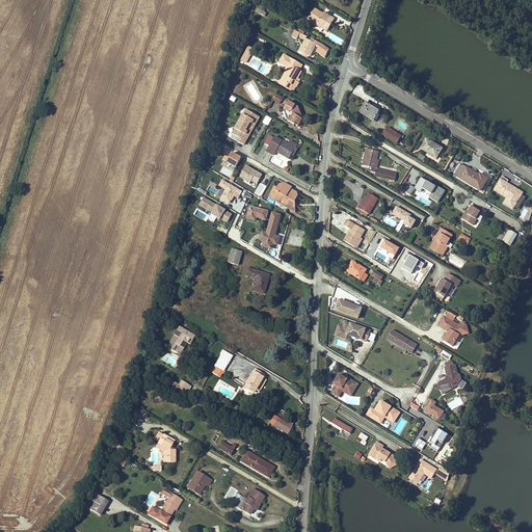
[(327,24),(331,27),(337,19),(329,15),(327,17),(316,9),(311,19),(318,23),(325,27),(327,24)]
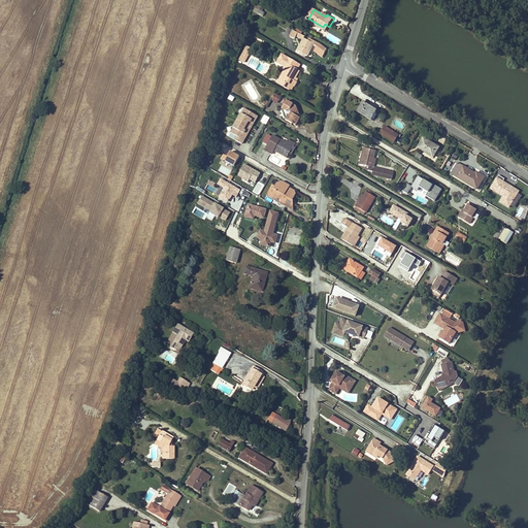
[(326,32),(329,27),(325,24),(323,27),(316,23),(315,25),(326,32)]
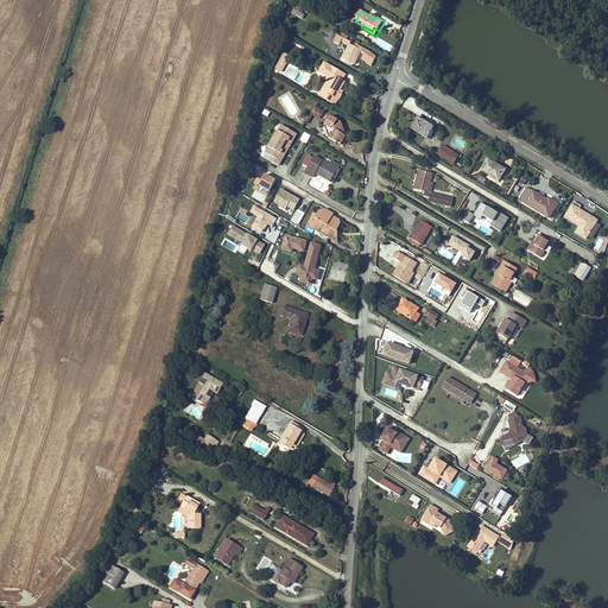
[(333,44),(339,46),(341,43),(348,48),(342,61),(353,67),(360,54),(365,56),(361,61),(371,67),(377,57),(356,45),(355,48),(350,45),(352,44),(342,38),(337,36),(333,44)]
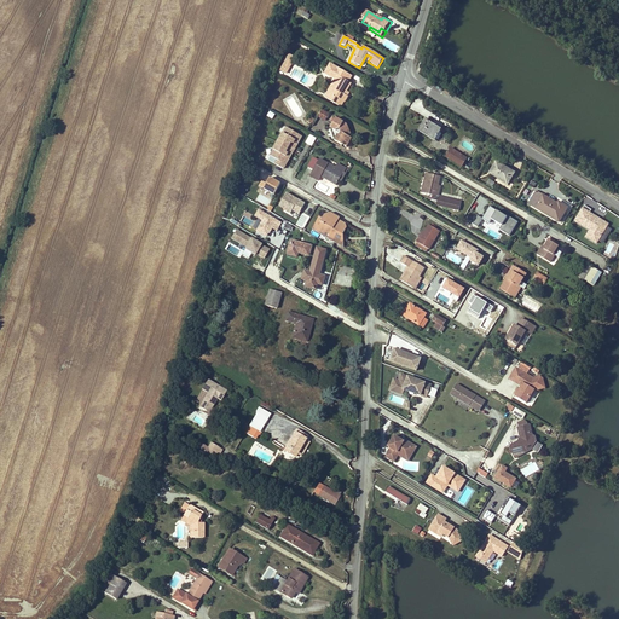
[(287,62),(282,69),(288,74),(293,65),(287,62)]
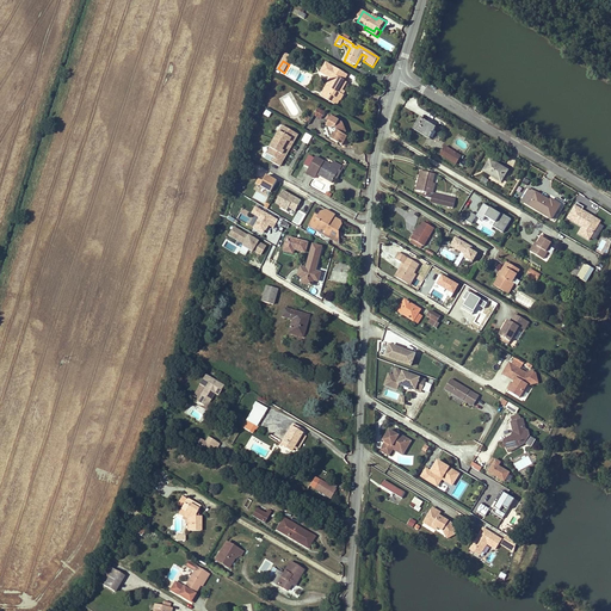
[(340,93),(341,90),(346,82),(343,81),(346,75),(332,67),(326,75),(331,79),(326,86),(328,87),(325,94),(329,97),(328,100),(334,104),(337,99),(340,100),(343,96),(340,93)]
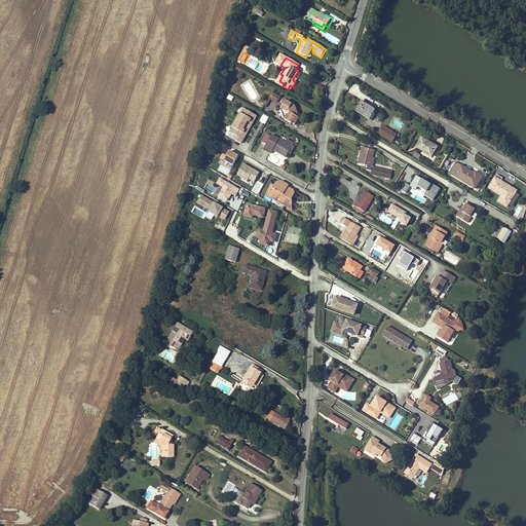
[(280,98),(274,94),(271,100),(277,103),(280,98)]
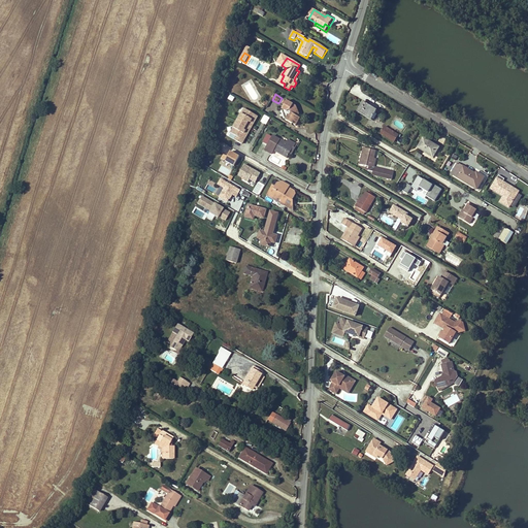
[(300,114),(296,105),(293,104),(292,105),(286,102),(282,108),(285,121),(295,127),(300,118),(298,117),(300,114)]
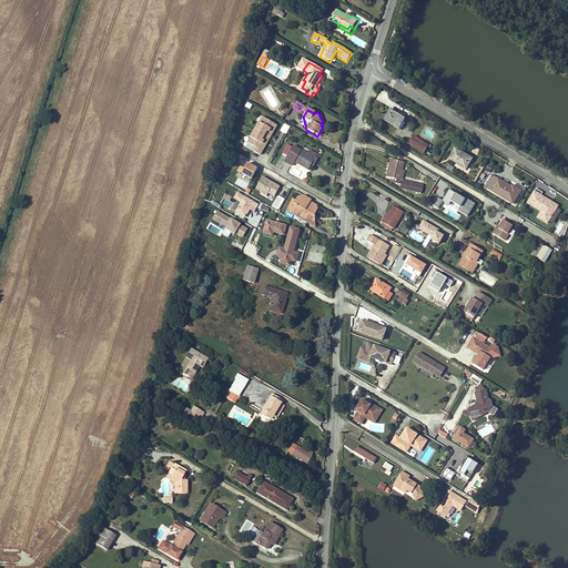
[(405,118),(391,110),(384,120),(398,129),(405,118)]
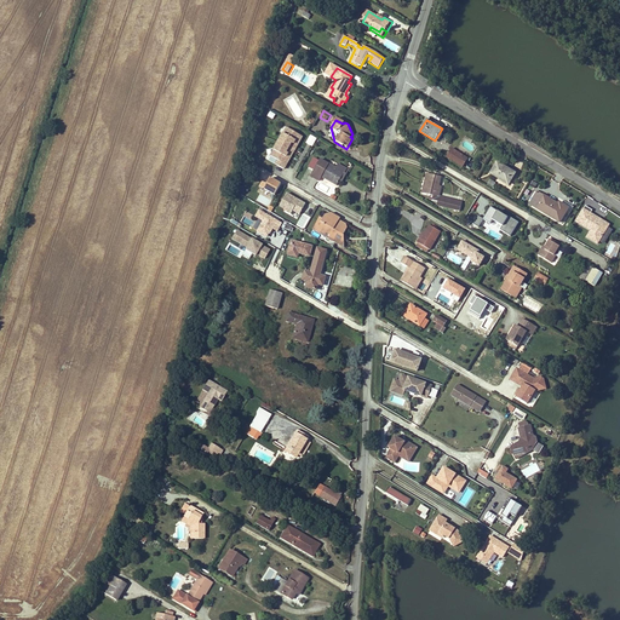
[(287,170),(303,133),(282,125),(280,132),(282,132),(275,149),(273,149),(268,160),(287,170)]
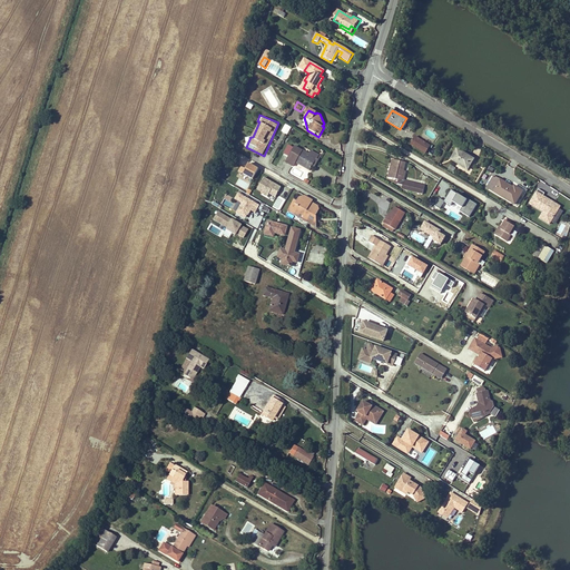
[(286,124),(282,131),(287,135),(292,127),(286,124)]
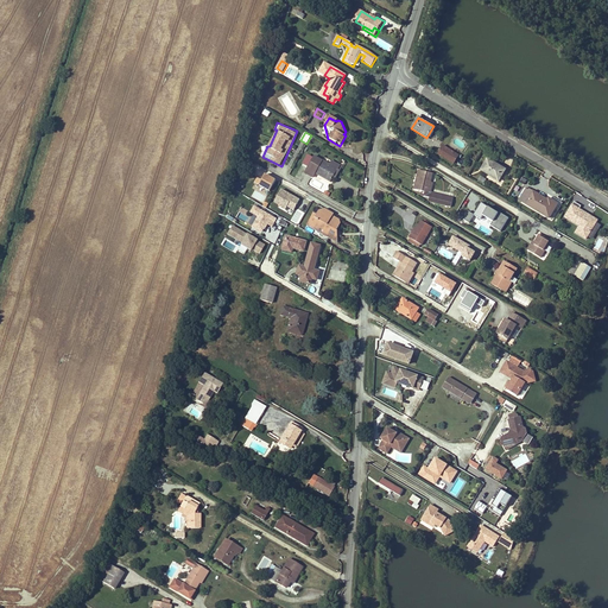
[(458,154),(443,146),(438,156),(454,163),(458,154)]
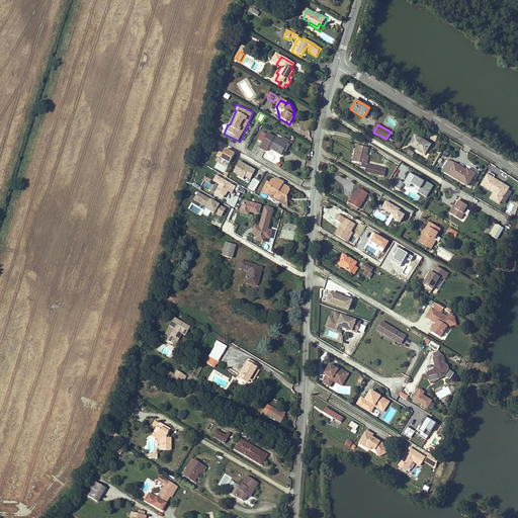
[(287,144),(268,133),(260,147),(265,151),(267,147),(281,155),(287,144)]
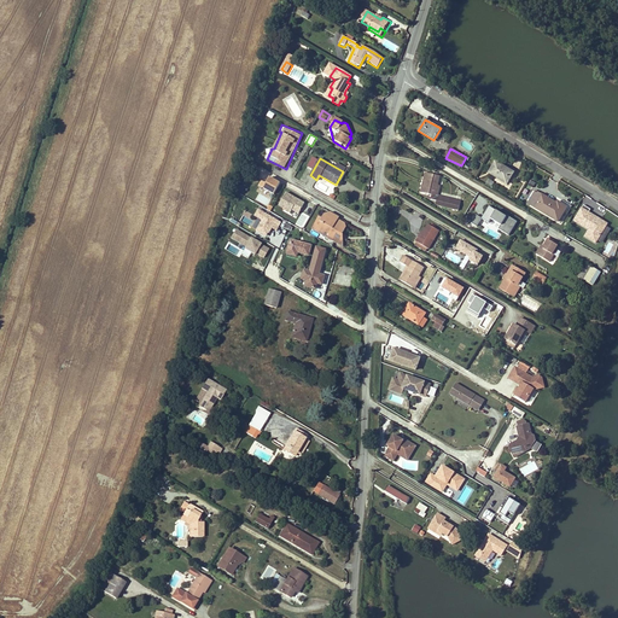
[(514,173),(496,162),(490,173),(508,184),(514,173)]
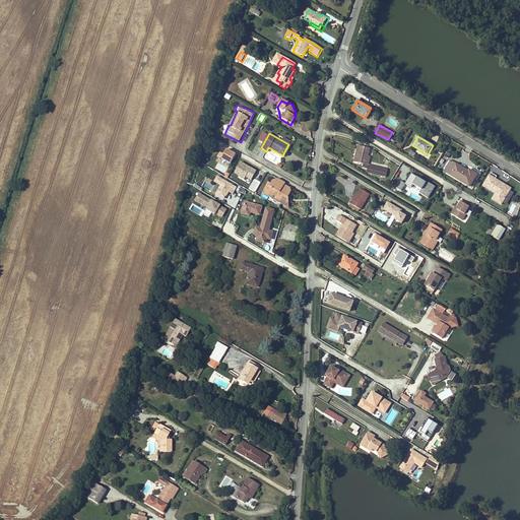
[(366,165),(368,155),(370,148),(360,146),(356,163),(366,165)]
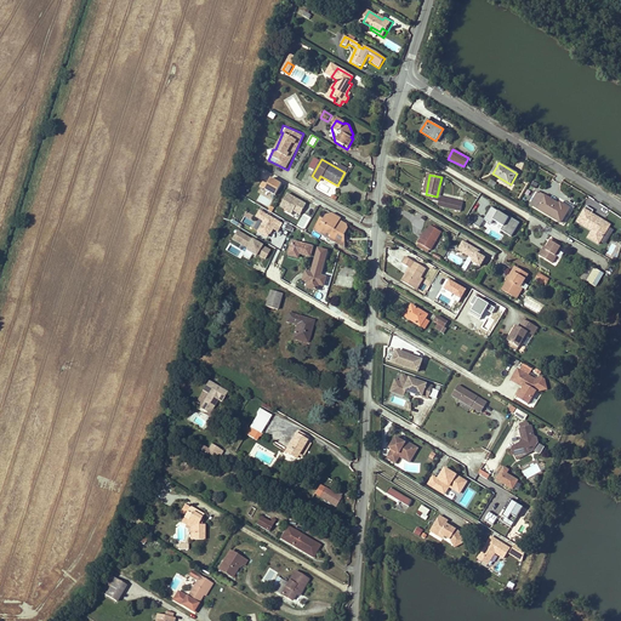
[(263,180),(260,186),(267,189),(277,194),(284,182),(272,176),(268,183),(263,180)]
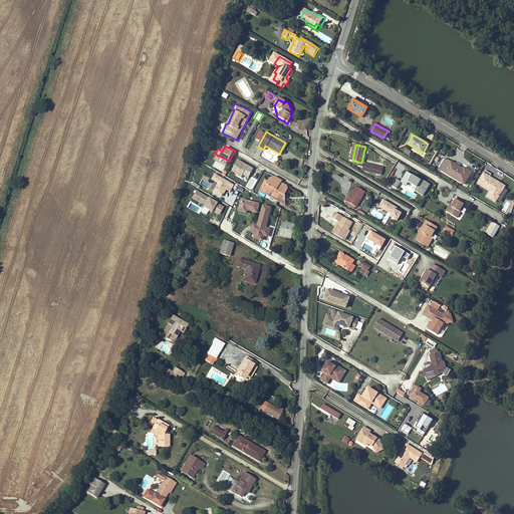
[(239,159),(231,172),(247,181),(254,168),(239,159)]
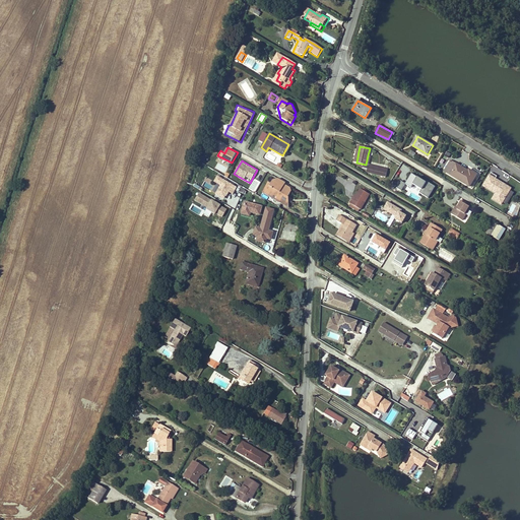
[(451,161),(445,172),(469,187),(476,175),(469,170),(468,172),(451,161)]
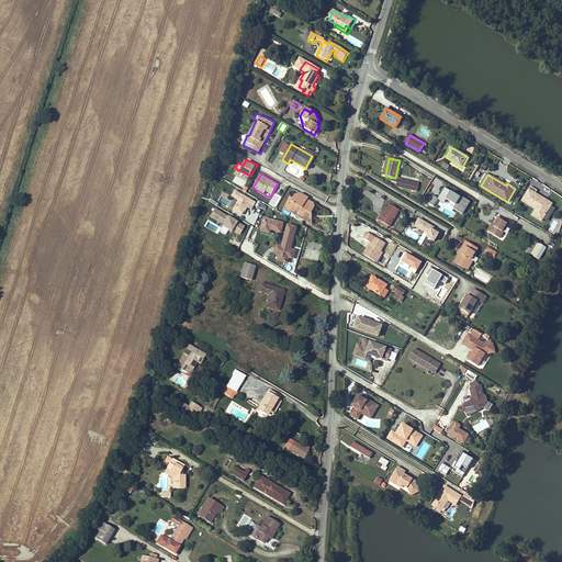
[(404,180),(403,189),(417,191),(419,183),(404,180)]
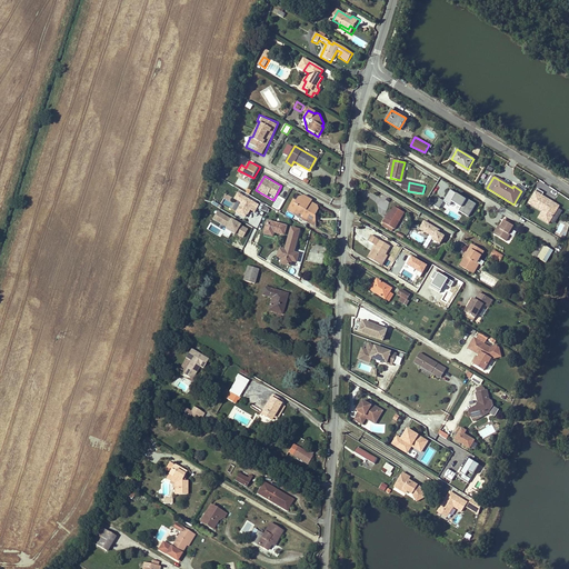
[(441,203),(468,218),(476,203),(450,189),(441,203)]
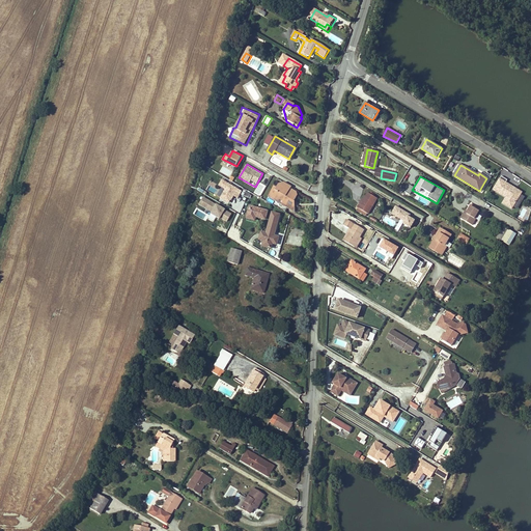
[(507,179),(501,176),(496,185),(498,186),(495,190),(506,197),(503,203),(511,208),(513,206),(521,194),(522,193),(515,189),(514,191),(511,189),(512,187),(506,183),(507,179)]
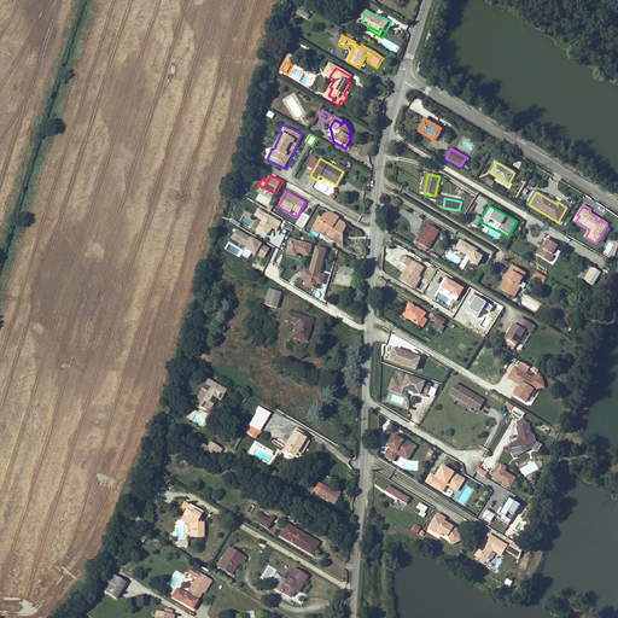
[(272,228),(278,231),(283,220),(258,208),(255,216),(262,220),(256,231),(268,237),(272,228)]
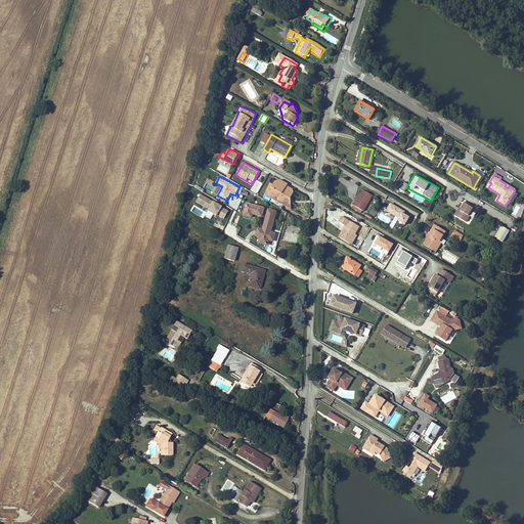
[(272,189),(268,197),(291,210),(291,203),(288,203),(287,202),(289,200),(290,200),(294,193),(293,189),(287,186),(288,185),(281,181),(279,184),(275,182),(272,186),(271,188),(272,189)]
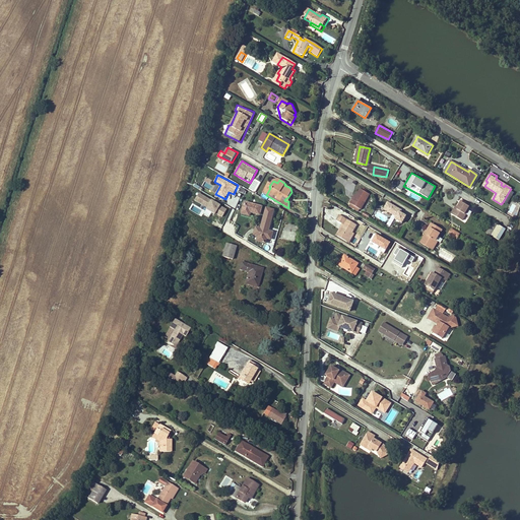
[(401,190),(405,183),(400,180),(396,187),(401,190)]
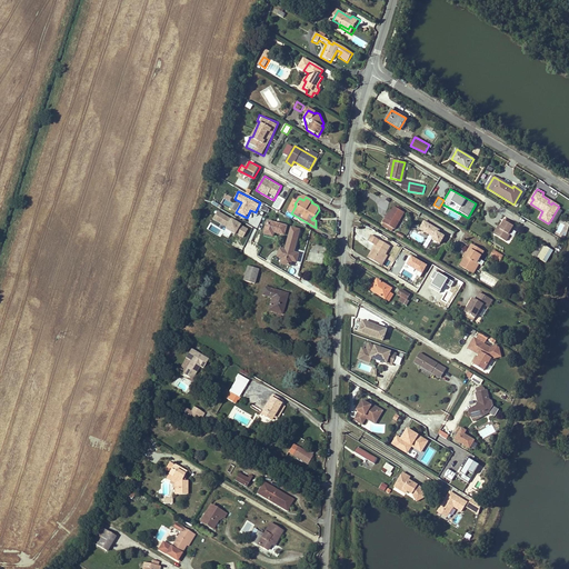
[(396,230),(406,213),(395,207),(387,220),(386,219),(383,222),(396,230)]
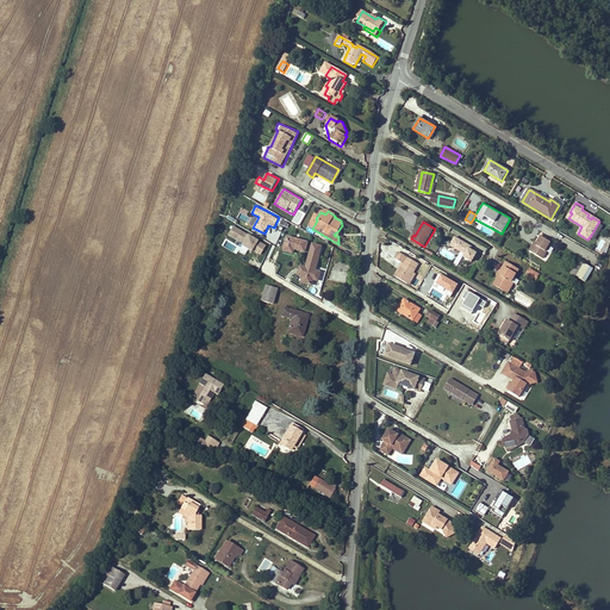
[(598,223),(590,237),(595,241),(603,226),(598,223)]
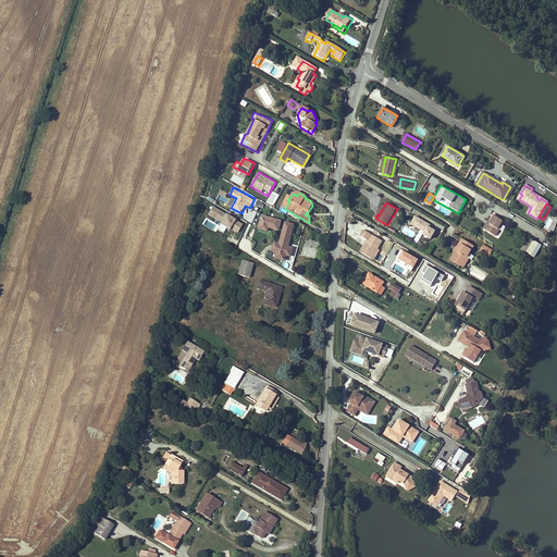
[(212,206),(208,214),(223,223),(222,224),(237,233),(244,222),(212,206)]
